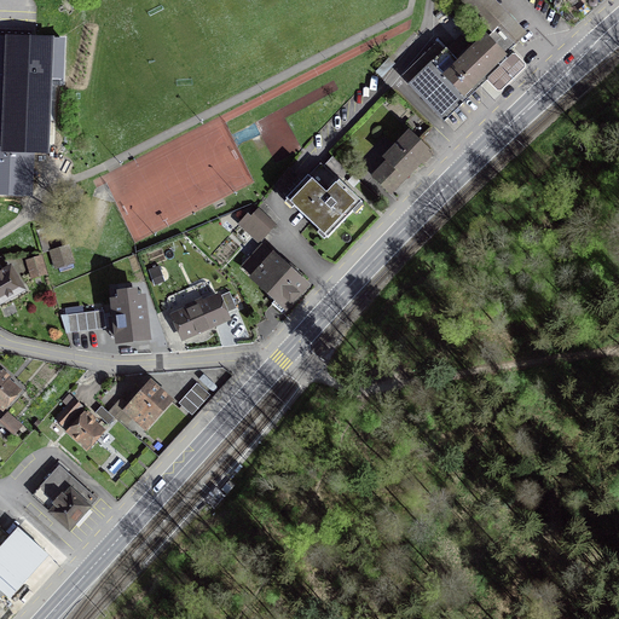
[(528,33),(495,0),(461,0),(461,1),(492,33),(498,27),(516,45),(518,44),(528,33)]
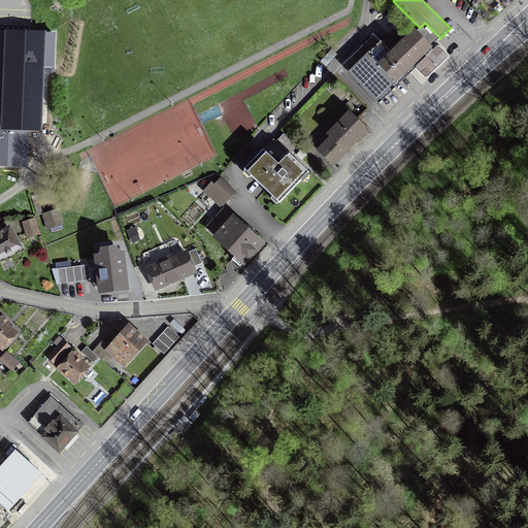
[(416,32),(431,47),(440,38),(425,23),(420,28),(416,32)]
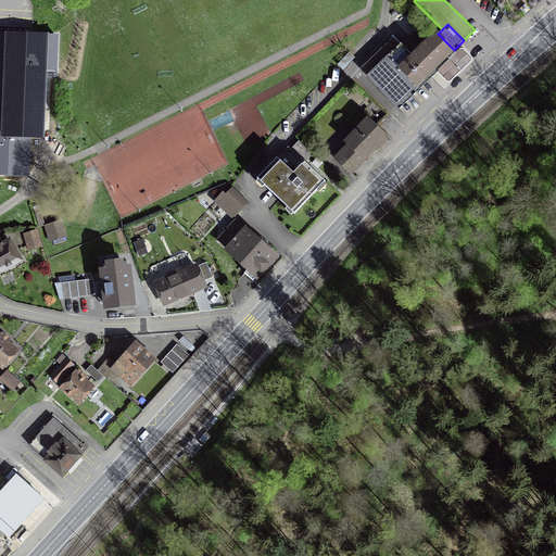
[(437,32),(412,55),(401,45),(400,45),(392,38),(361,70),(367,76),(366,78),(399,110),(425,84),(457,52),(454,50),(438,34),(437,32)]
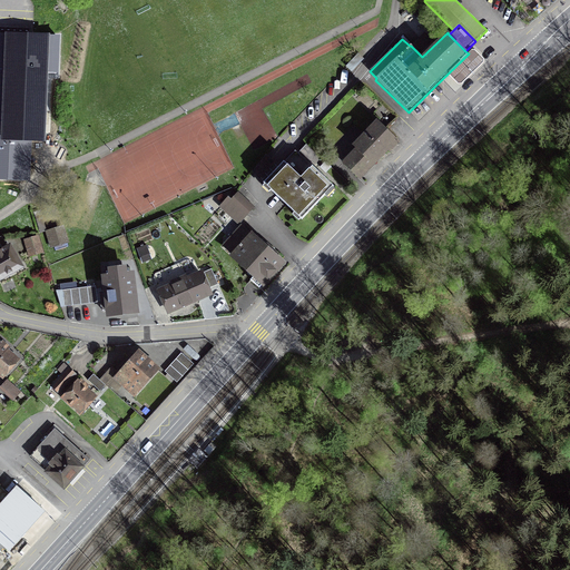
[(26,179),(27,140),(40,141),(41,141),(41,140),(40,140),(43,74),(46,74),(55,74),(55,72),(56,50),(56,39),(57,39),(57,38),(45,38),(6,36),(0,35),(0,167),(3,168),(2,180),(26,180),(26,179)]
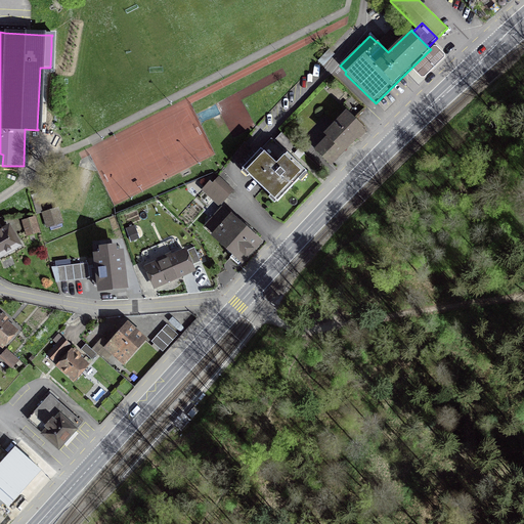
[(433,47),(412,67),(412,70),(421,78),(424,78),(444,58),(445,54),(436,46),(433,47)]
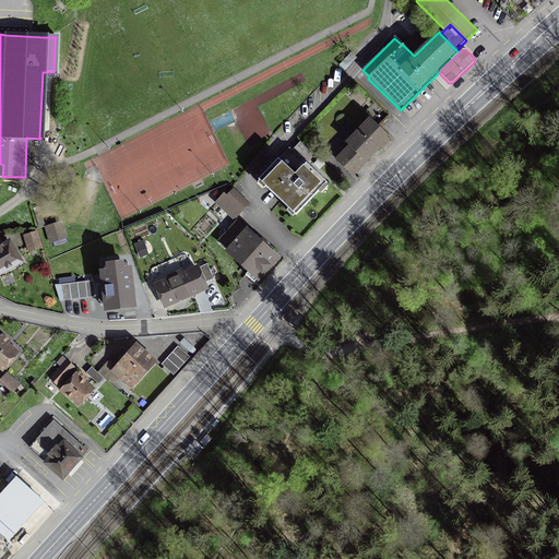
[(372,106),(368,100),(360,108),(365,113),(372,106)]
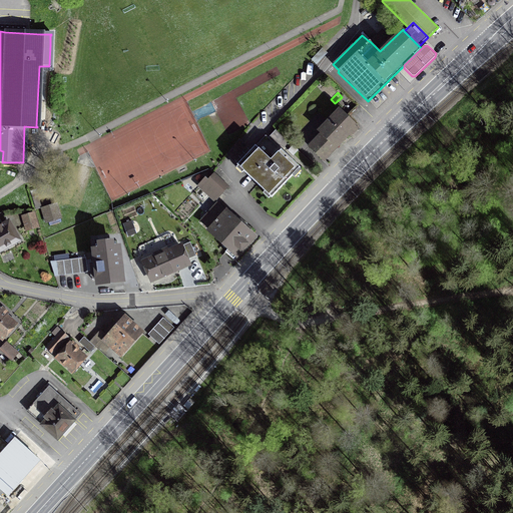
[(351,138),(360,129),(339,108),(317,132),(319,134),(307,146),(324,163),(343,144),(350,137),(351,138)]
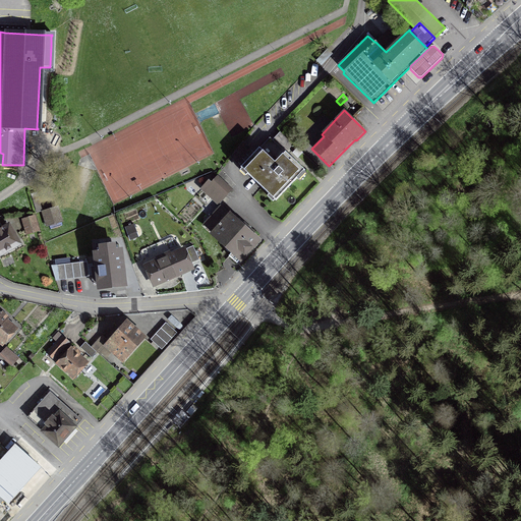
[(273,138),(283,149),(282,151),(269,138),(240,168),(275,200),(289,185),(303,171),(285,154),(293,146),(279,132),(273,138)]
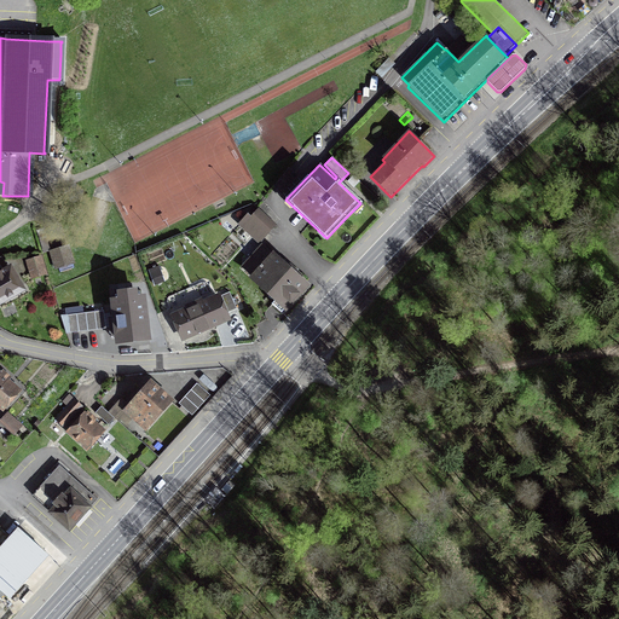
[(247,217),(239,225),(254,238),(260,231),(266,235),(275,226),(258,210),(249,220),(247,217)]
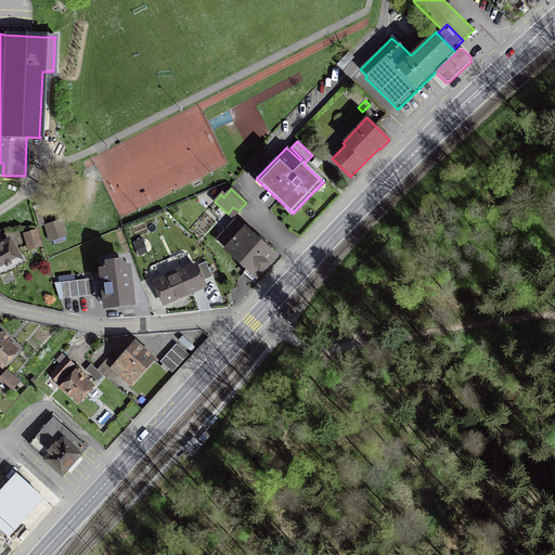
[(52,223),(44,226),(49,242),(65,236),(61,221),(52,223)]
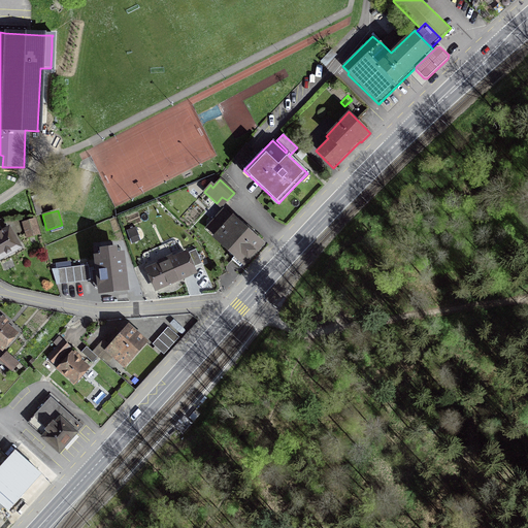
[(231,260),(239,267),(251,255),(261,243),(251,234),(253,232),(248,227),(244,230),(224,210),(206,229),(216,237),(215,237),(235,256),(231,260)]
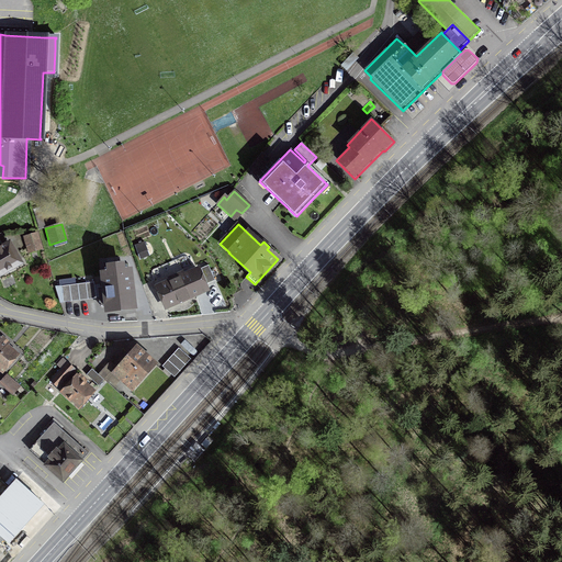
[(30,236),(24,237),(30,253),(40,250),(35,234),(30,236)]
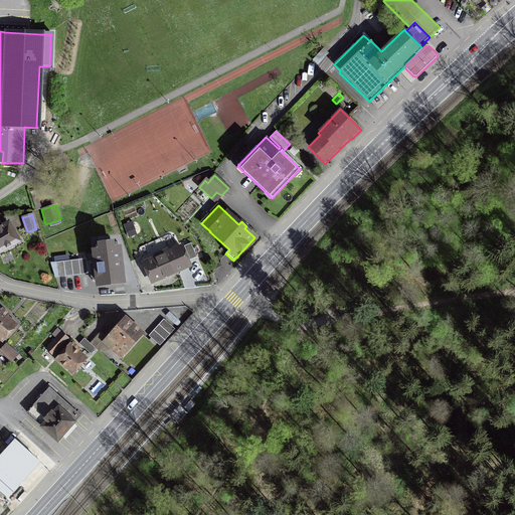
[(133,221),(124,224),(128,237),(138,234),(133,221)]
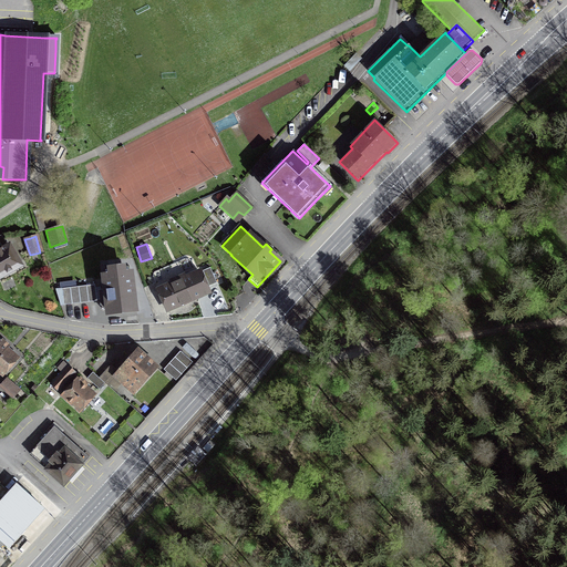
[(0,277),(20,266),(9,246),(2,249),(0,249),(0,277)]
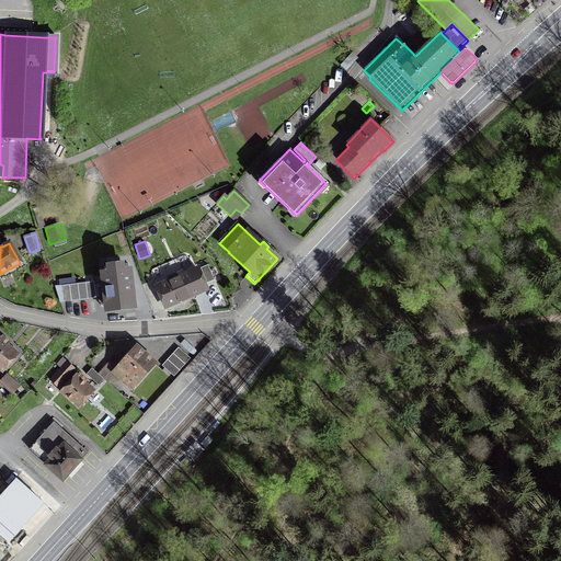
[(207,265),(199,268),(206,284),(214,281),(207,265)]
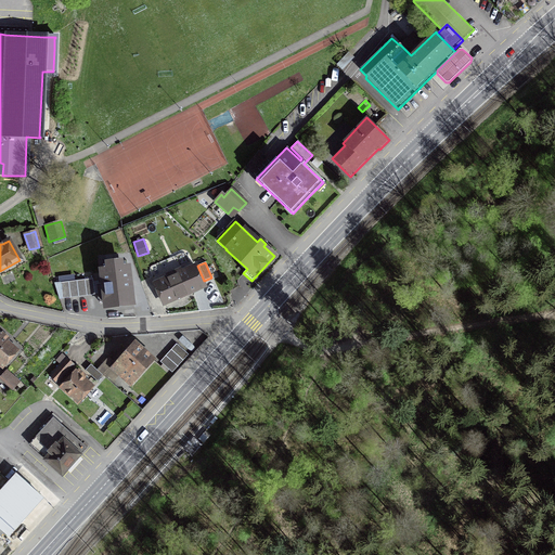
[(108,272),(102,273),(103,291),(100,291),(101,298),(104,297),(105,311),(119,310),(138,308),(133,270),(127,270),(127,265),(107,267),(108,272)]
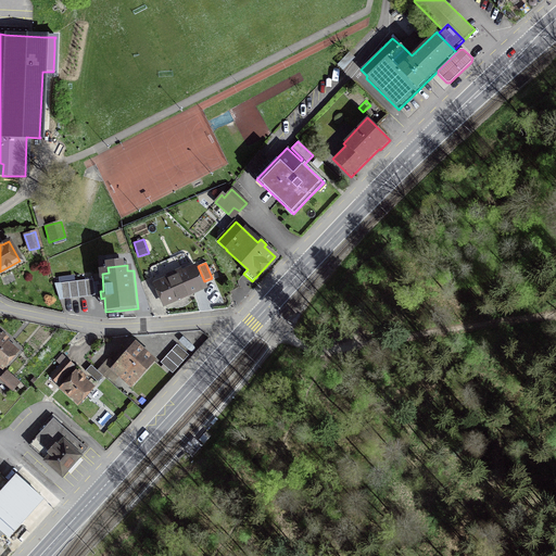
[(180,269),(171,274),(173,277),(154,285),(163,304),(184,295),(204,287),(196,267),(181,273),(180,269)]
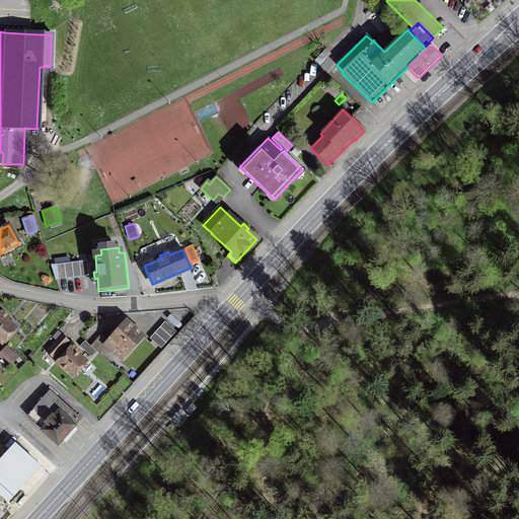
[(87,262),(56,266),(58,280),(74,279),(89,277),(87,262)]
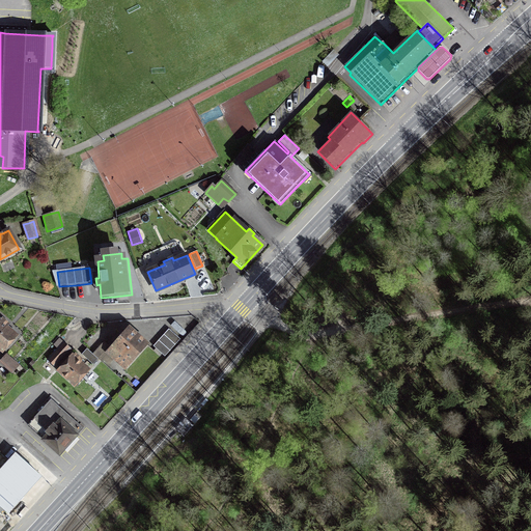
[(0,348),(1,350),(14,336),(7,330),(4,327),(7,325),(2,319),(0,322),(0,348)]
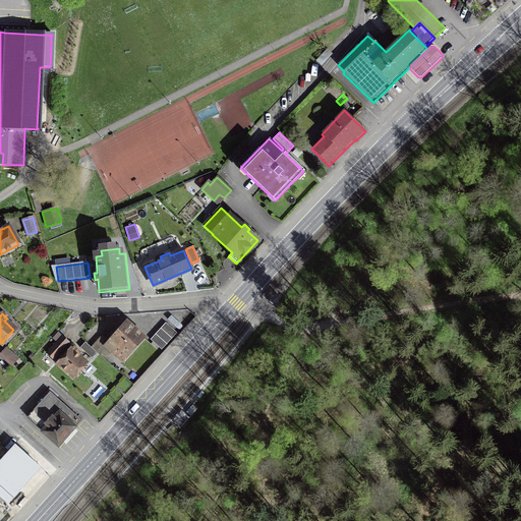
[(101,353),(106,356),(110,352),(121,361),(142,338),(134,330),(126,323),(105,347),(106,348),(101,353)]
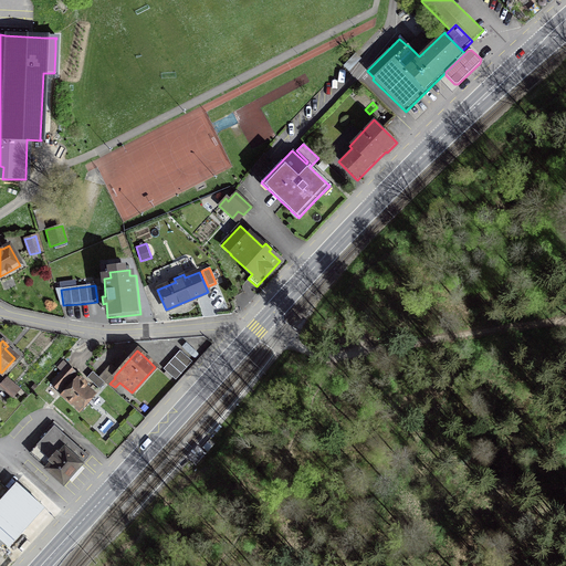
[(196,363),(185,353),(167,371),(178,381),(196,363)]
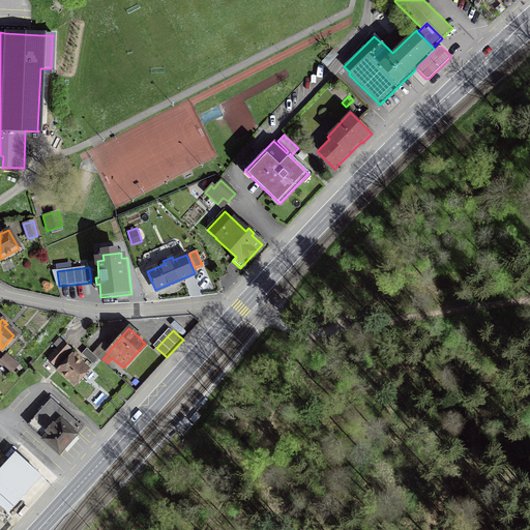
[(63,343),(47,360),(54,365),(69,349),(63,343)]
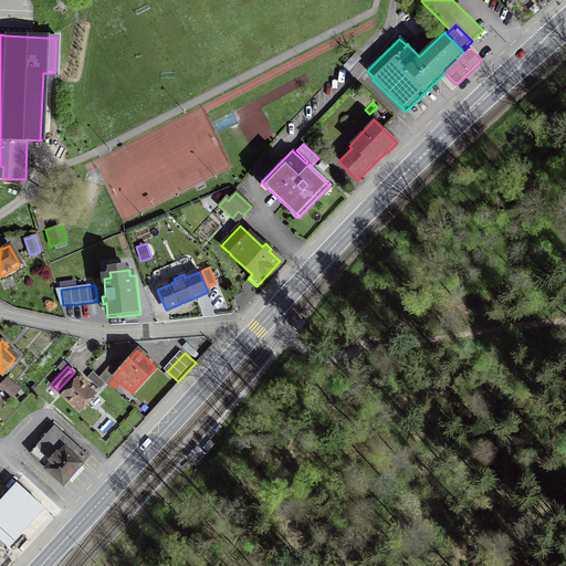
[(80,374),(92,386),(98,379),(85,367),(80,374)]
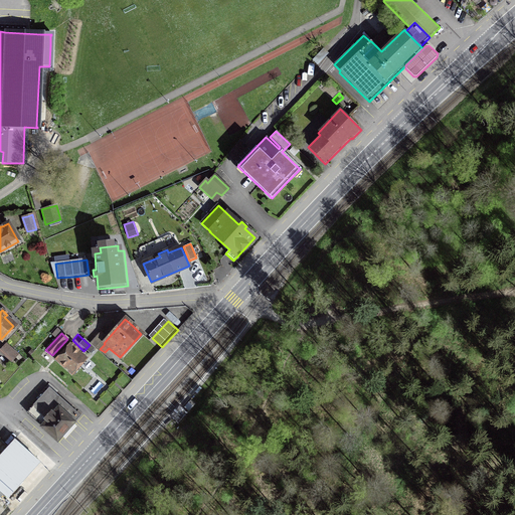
[(83,358),(76,352),(78,349),(71,343),(56,360),(70,372),(83,358)]
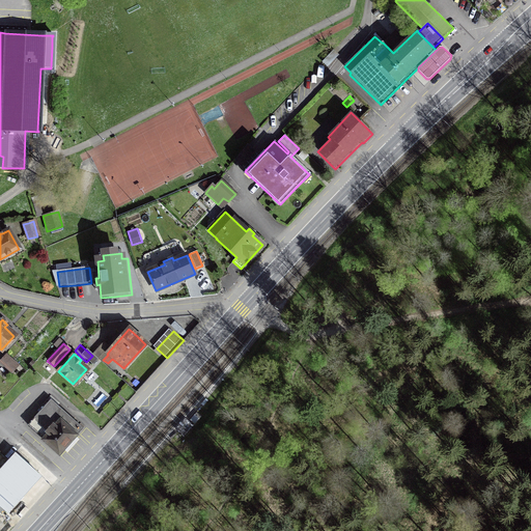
[(0,362),(11,372),(18,366),(11,361),(5,356),(0,362)]
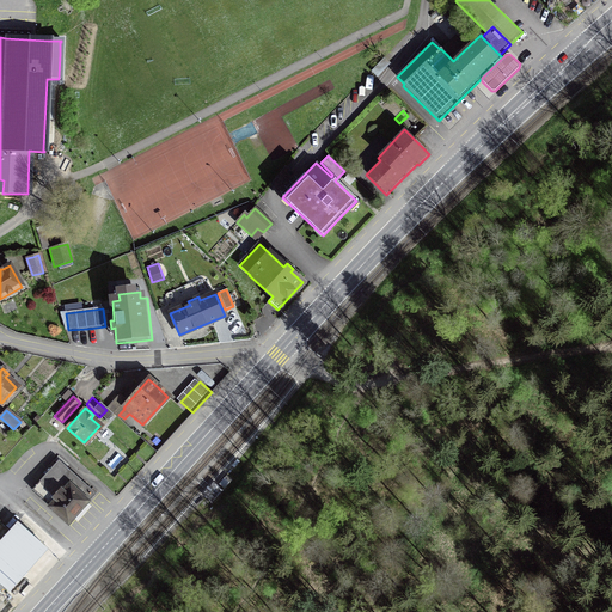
[(44,471),(47,472),(31,490),(67,522),(77,513),(86,502),(83,499),(91,490),(66,467),(68,465),(57,456),(44,471)]
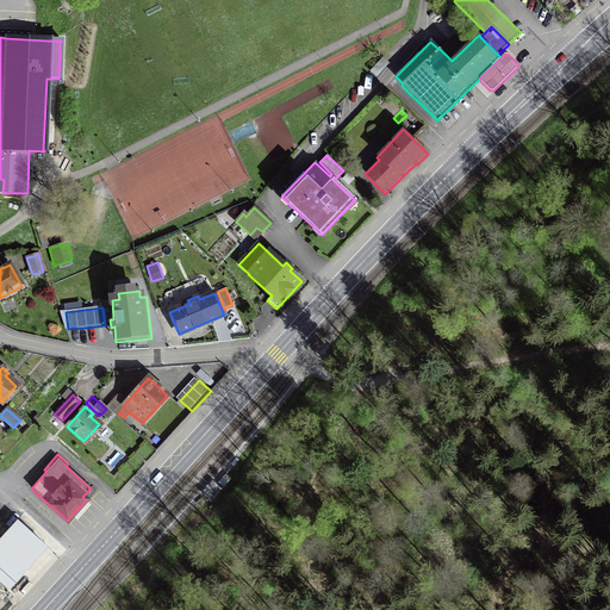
[(210,502),(221,490),(215,484),(215,485),(205,496),(204,497),(210,502)]
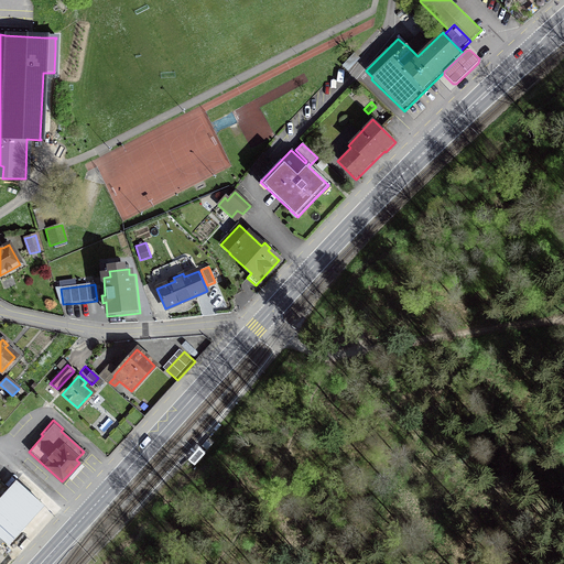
[(15,481),(0,498),(0,538),(4,542),(40,503),(15,481)]
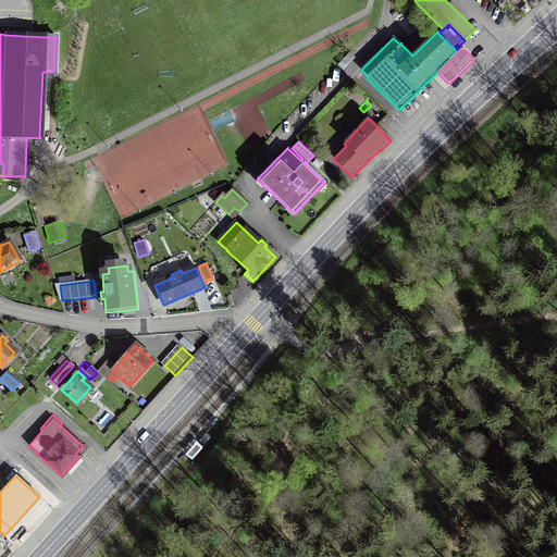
All buildings are outlined.
